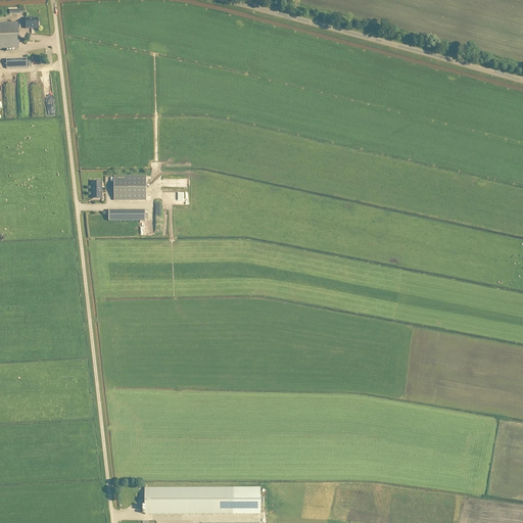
[(33,19),(33,18),(25,18),(26,30),(35,30),(35,28),(38,28),(38,19),(33,19)]
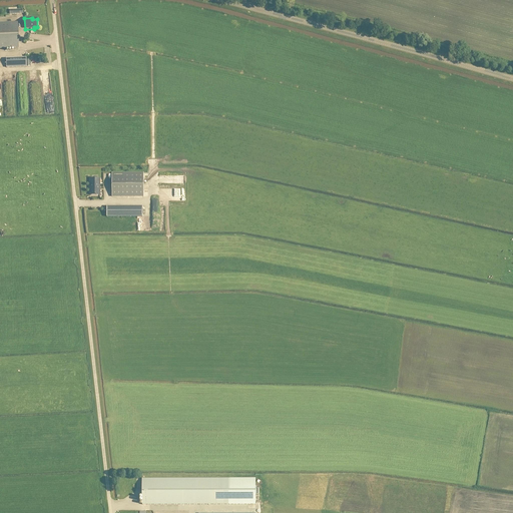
[(0,48),(19,48),(17,22),(0,22),(0,48)]
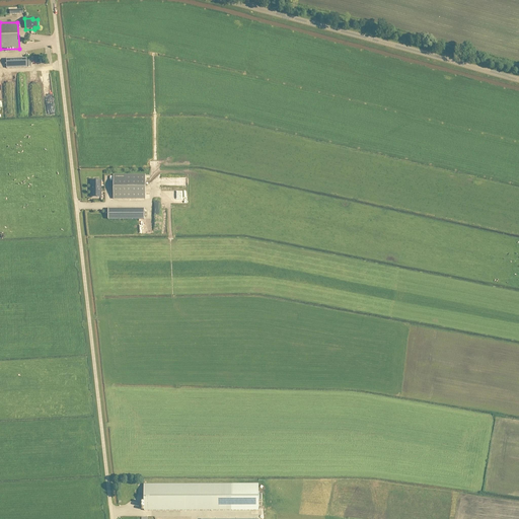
[(6,69),(26,68),(26,59),(6,60),(6,69)]
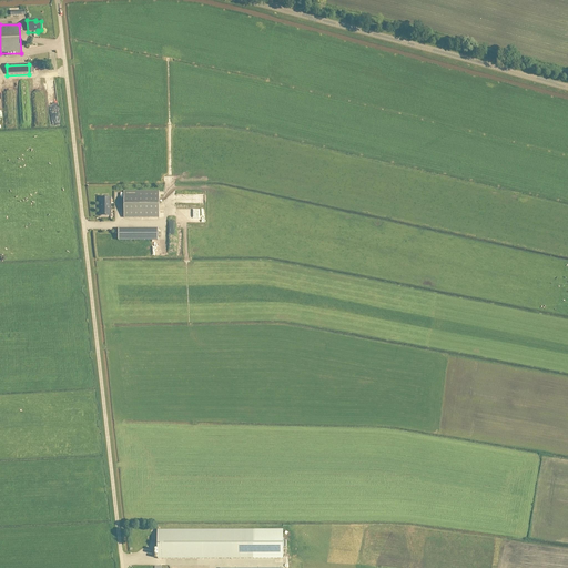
[(159,192),(124,193),(124,219),(159,219),(159,192)]
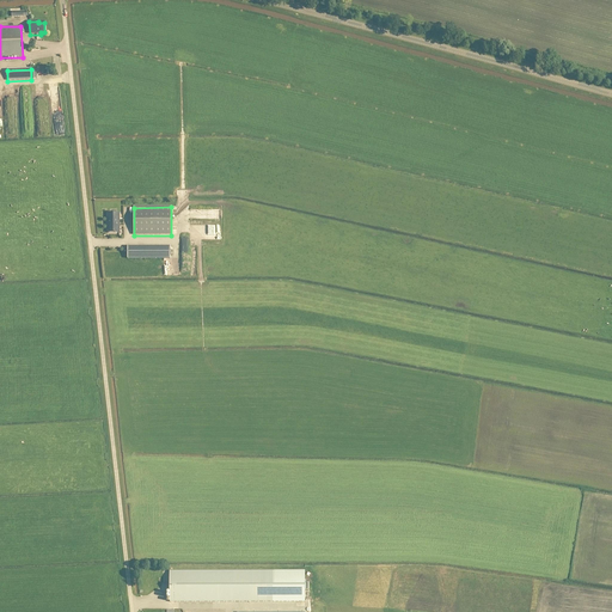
[(118,233),(118,214),(108,214),(108,222),(108,227),(106,227),(106,232),(108,232),(108,233),(118,233)]
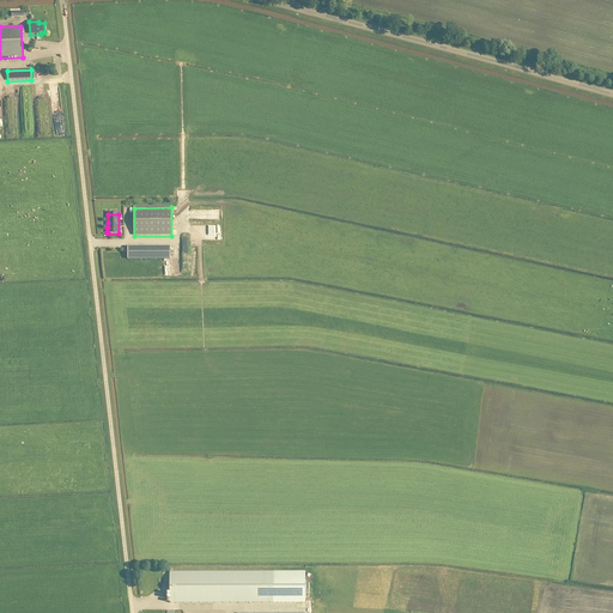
[(127,247),(127,260),(170,260),(170,247),(127,247)]
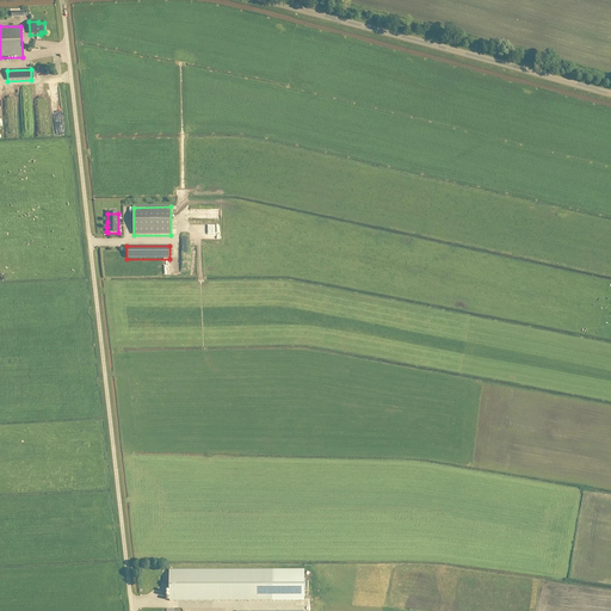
[(170,571),(170,602),(304,602),(303,571),(170,571)]
